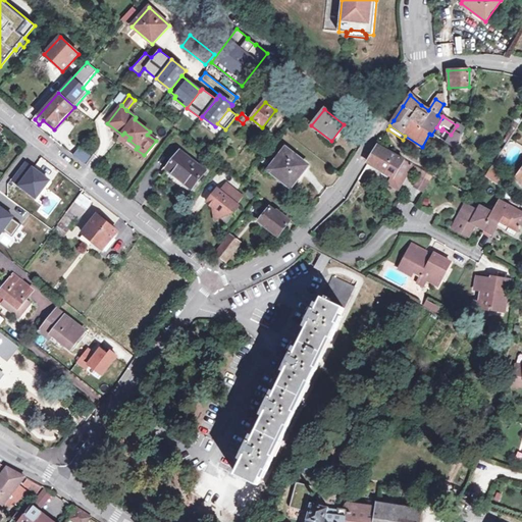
[(457,150),(463,129),(457,125),(451,135),(446,143),(457,150)]
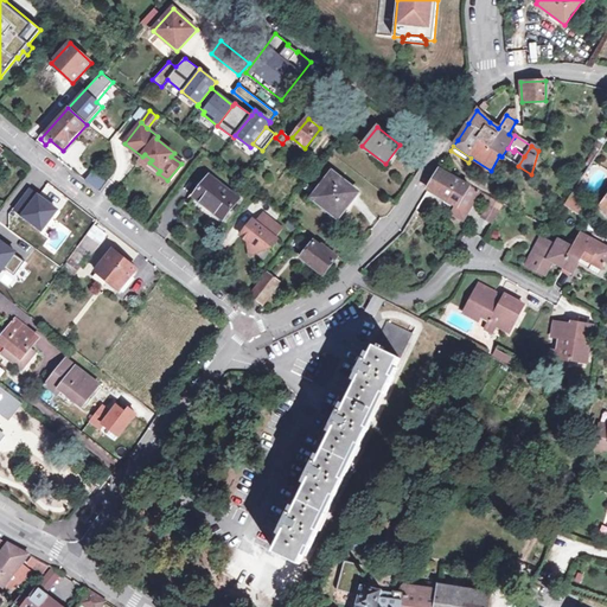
[(160,171),(149,163),(147,165),(158,173),(160,171)]
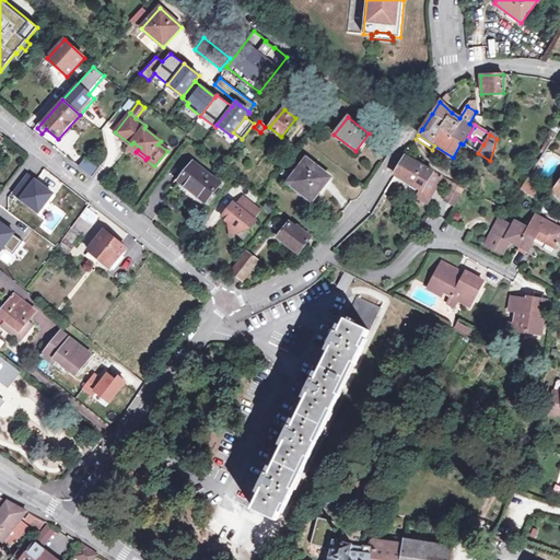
[(435,183),(429,179),(431,174),(436,177),(439,175),(405,156),(395,174),(429,194),(435,183)]
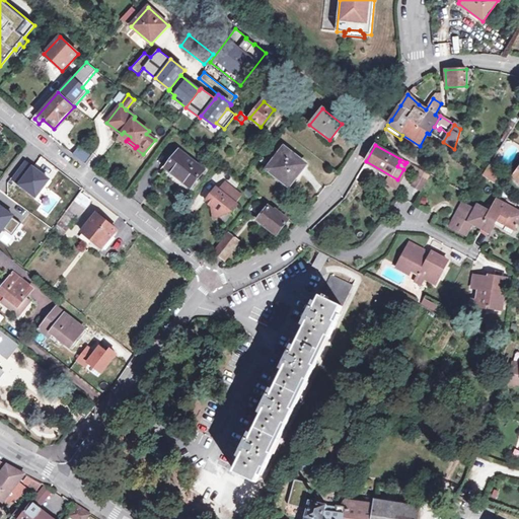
[(84,164),(90,156),(79,147),(72,155),(84,164)]
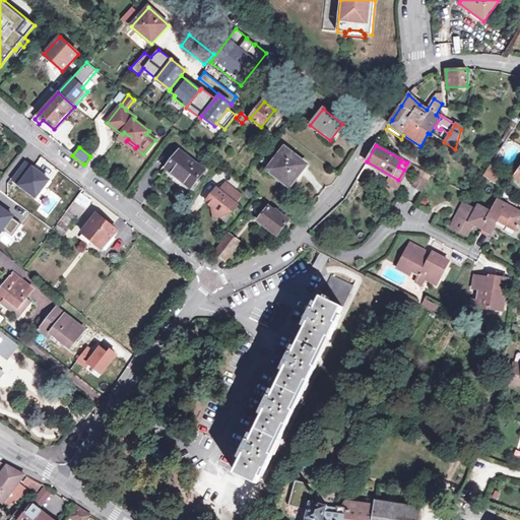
[(268,169),(289,186),(306,165),(284,147),(268,169)]
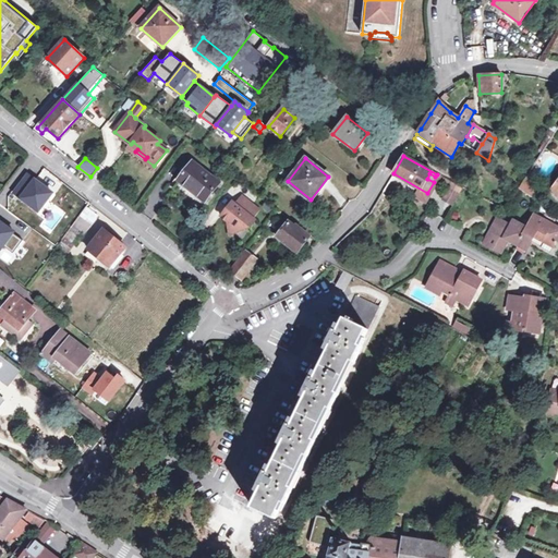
[(177,180),(205,203),(221,183),(193,160),(177,180)]
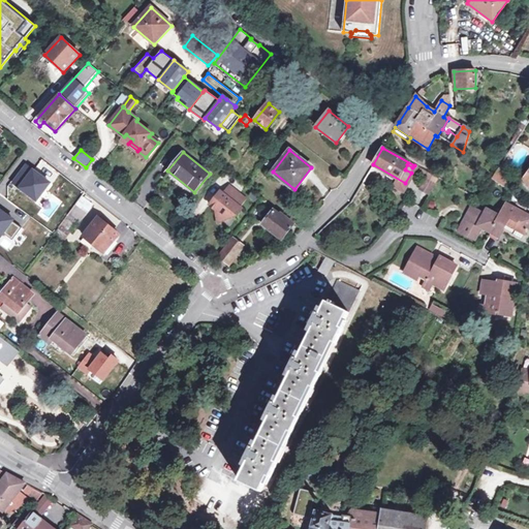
[(33,169),(20,187),(42,205),(55,187),(33,169)]
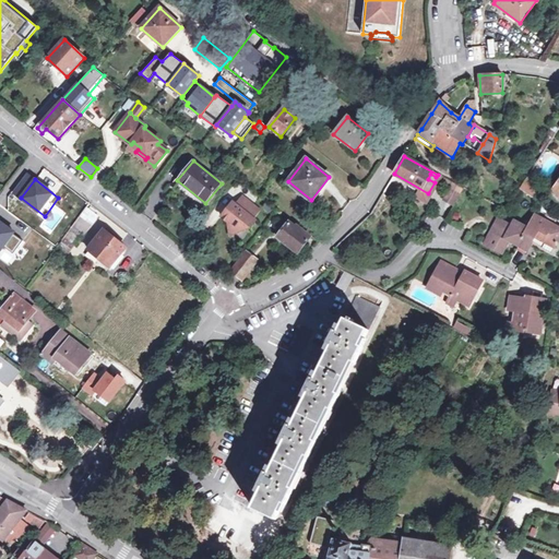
[(526,194),(534,185),(525,179),(519,189),(526,194)]
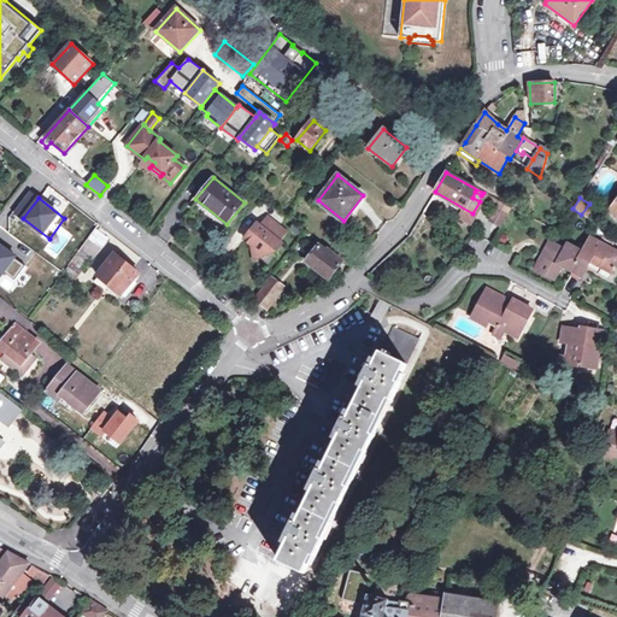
[(616,223),(616,199),(605,215),(616,223)]
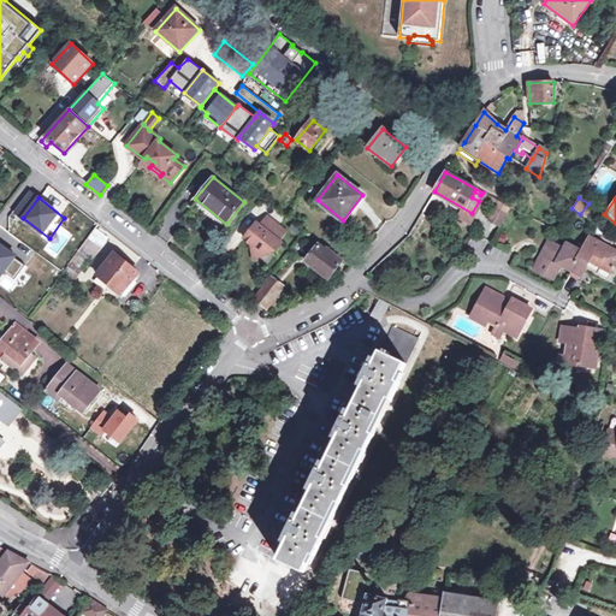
[(510,207),(499,201),(489,219),(501,225),(510,207)]
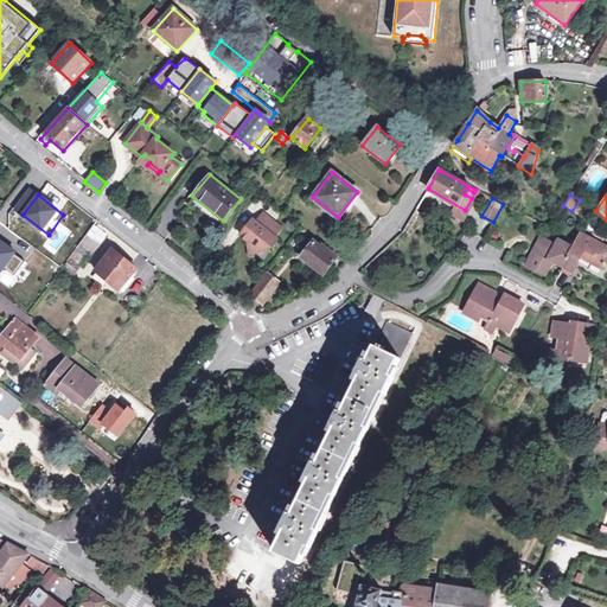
[(588,205),(580,200),(572,211),(581,217),(588,205)]
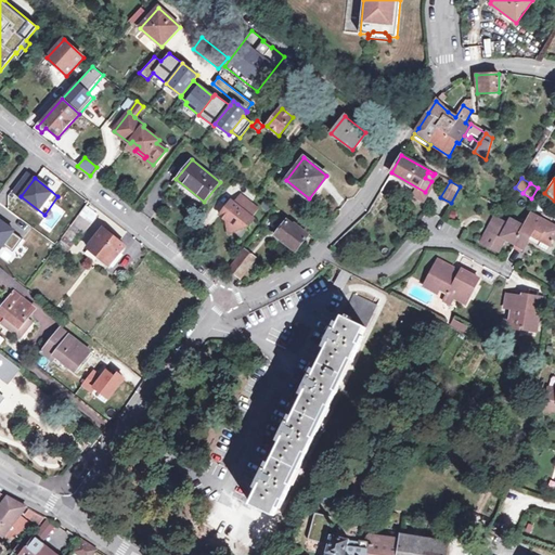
[(235,204),(231,201),(220,215),(227,220),(236,229),(249,223),(254,218),(250,216),(257,208),(241,196),(235,204)]
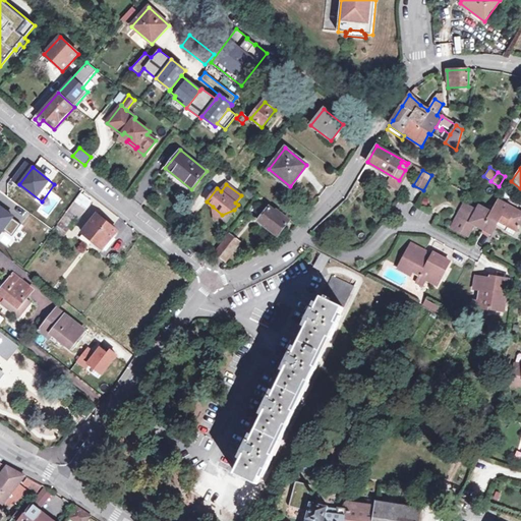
[(254,193),(249,189),(245,192),(251,197),(254,193)]
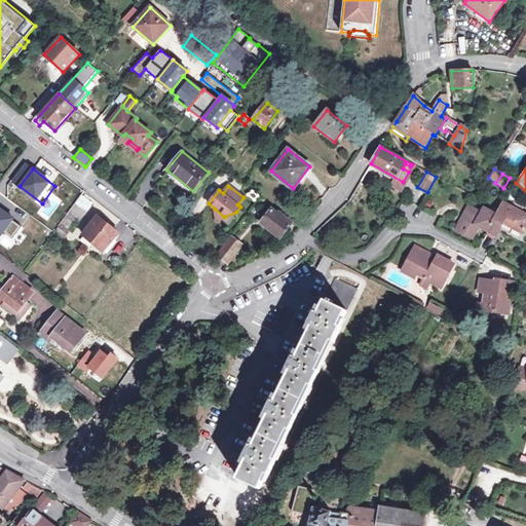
[(77,199),(60,224),(63,227),(67,223),(69,225),(71,223),(72,224),(75,220),(78,222),(88,209),(77,199)]
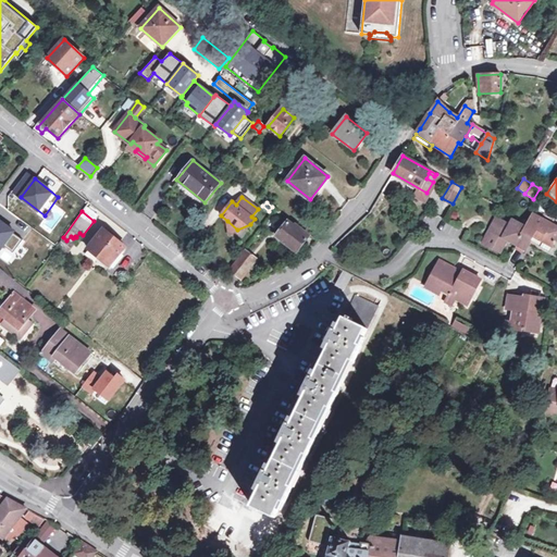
[(496,219),(492,226),(498,231),(495,235),(491,233),(485,244),(497,250),(504,238),(506,240),(516,246),(515,248),(523,254),(533,235),(540,239),(539,240),(552,247),(556,238),(556,227),(533,214),(525,227),(512,220),(509,225),(496,219)]
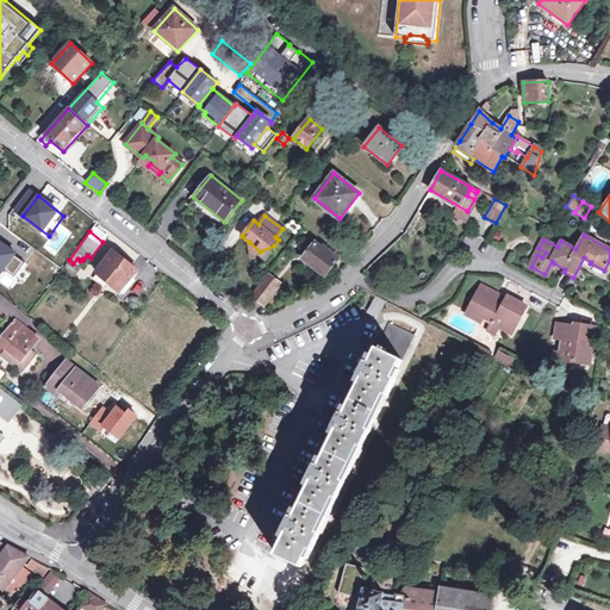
[(260,251),(249,242),(250,257),(260,251)]
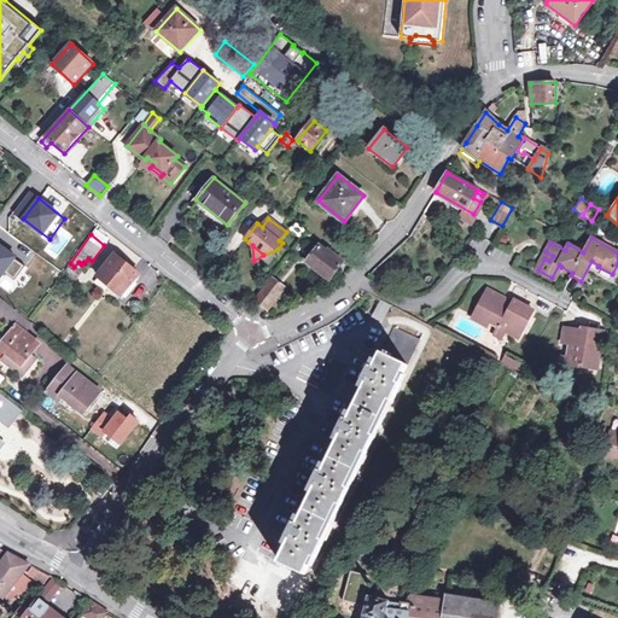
[(327,252),(320,245),(307,262),(330,280),(343,263),(339,261),(340,258),(330,250),(327,252)]
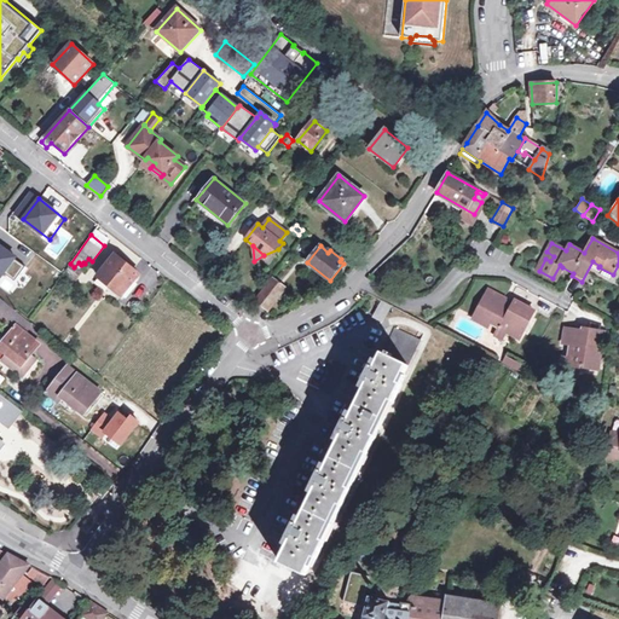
[(0,276),(1,277),(3,275),(15,282),(24,268),(15,260),(15,258),(0,247),(0,276)]
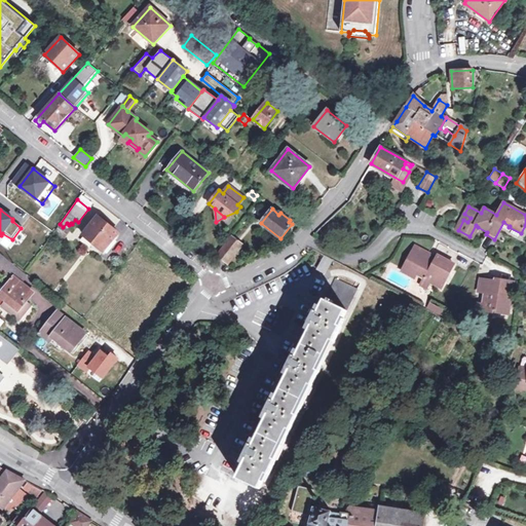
[(471,218),(464,214),(460,219),(455,228),(458,230),(463,220),(467,222),(471,218)]
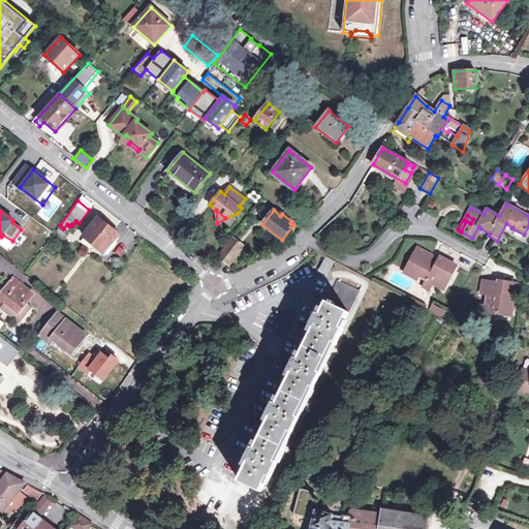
[(103,253),(110,245),(106,242),(115,232),(98,218),(83,237),(103,253)]
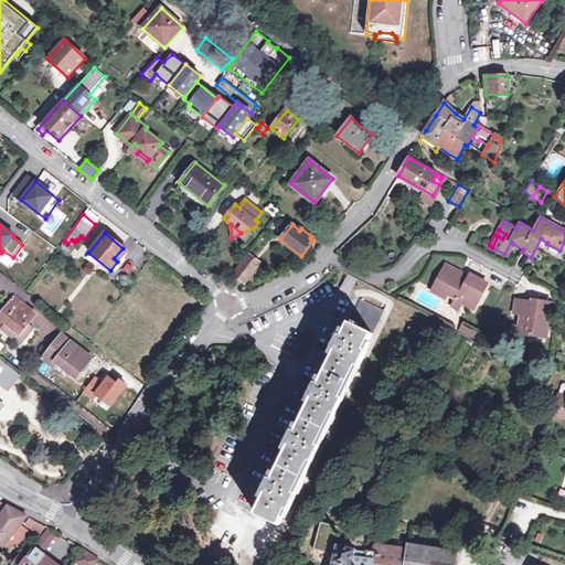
[(67,244),(64,241),(59,248),(67,255),(74,247),(67,244)]
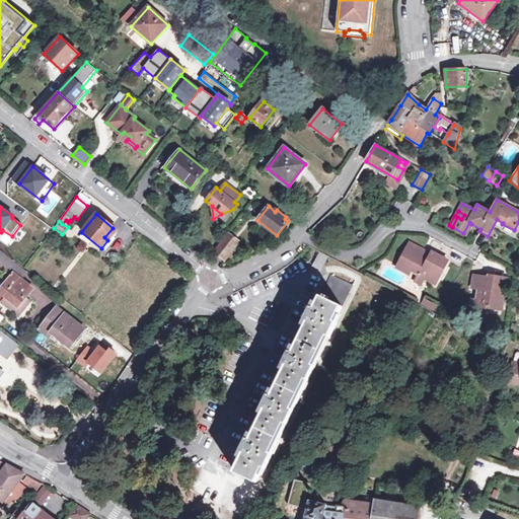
[(469,222),(463,233),(465,235),(471,224),(469,222)]
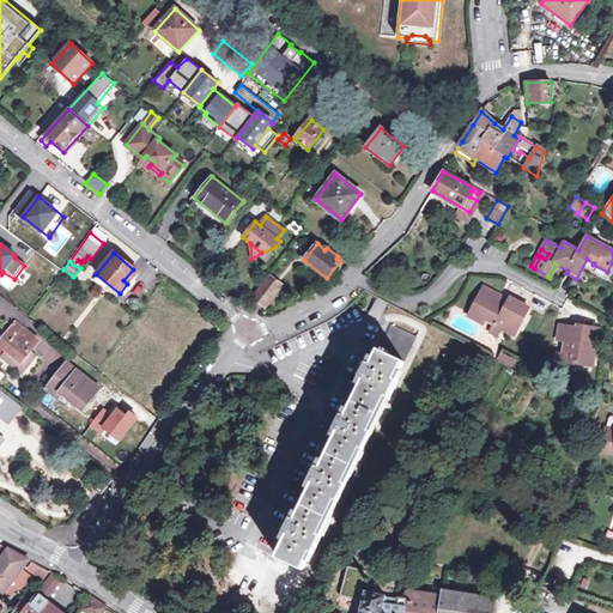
[(266,308),(283,287),(269,277),(253,297),(266,308)]
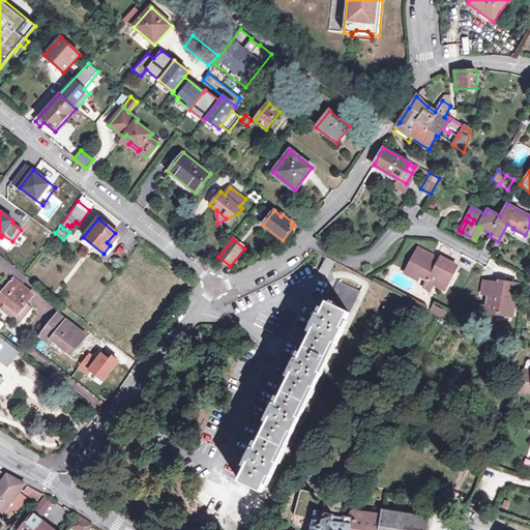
[(417,247),(407,267),(419,274),(418,275),(427,281),(432,283),(444,290),(457,265),(441,257),(439,261),(431,257),(432,256),(417,247)]
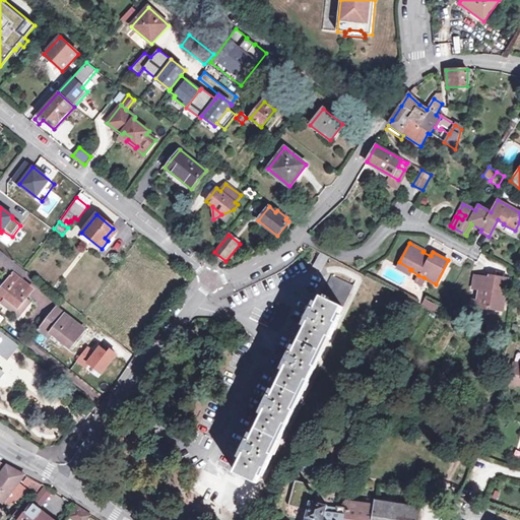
[(0,267),(11,276),(0,289),(0,294),(4,298),(1,303),(18,316),(30,302),(25,299),(33,288),(20,279),(26,271),(0,251),(0,267)]
